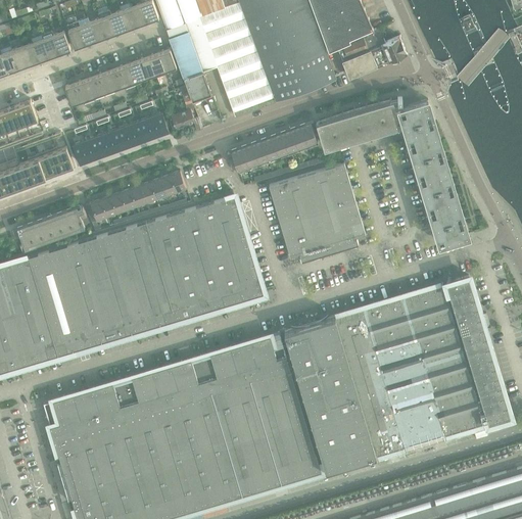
[(150,0),(145,0),(138,3),(140,7),(140,6),(147,25),(157,20),(150,0)]
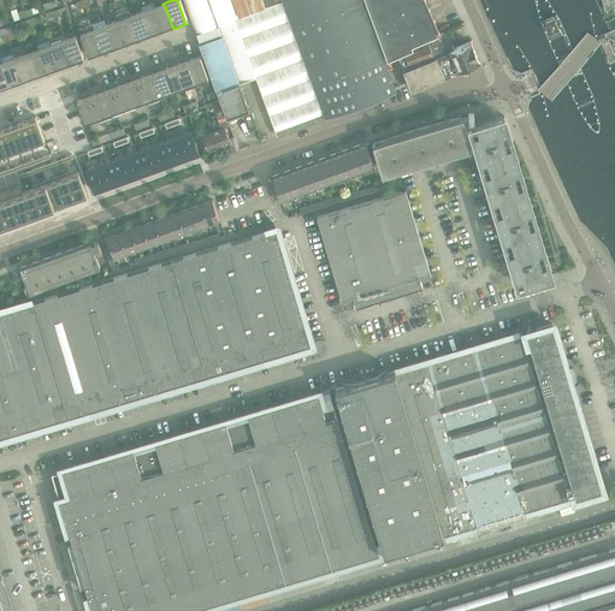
[(614,0),(596,0),(603,17),(611,13),(614,11),(614,0)]
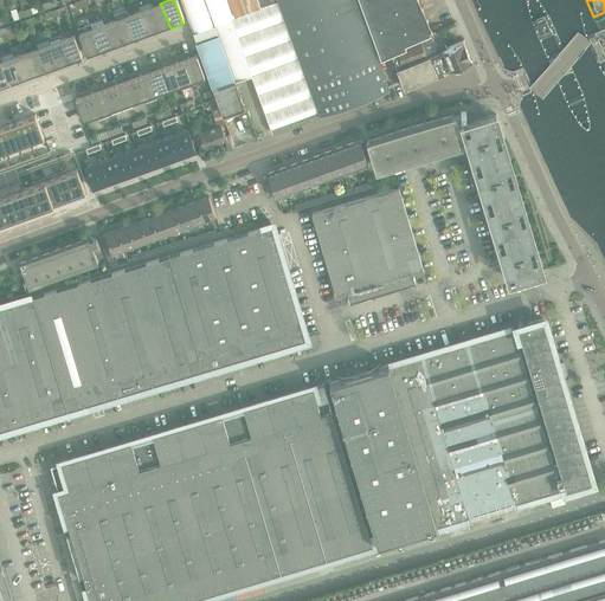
[(137,12),(139,17),(146,37),(159,32),(150,12),(149,7),(137,12)]
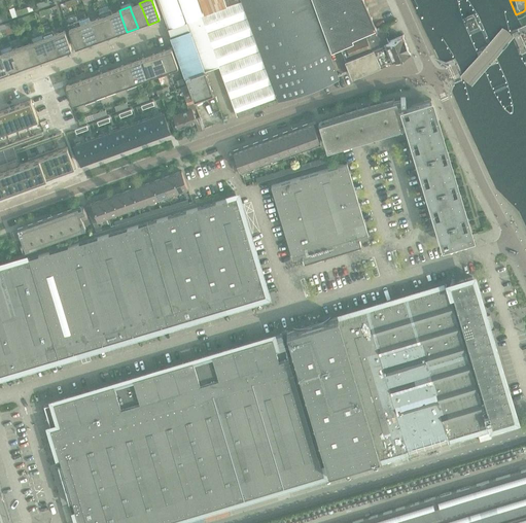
[(141,7),(131,10),(138,28),(148,25),(141,6),(141,7)]
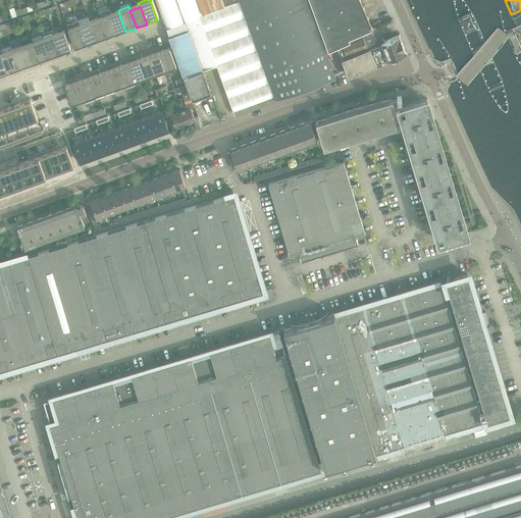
[(109,17),(110,17),(108,13),(97,17),(98,21),(99,21),(105,40),(115,36),(109,17)]
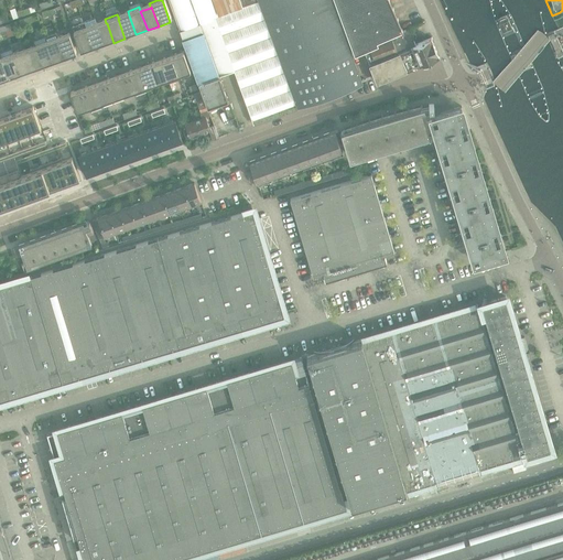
[(119,19),(118,19),(125,39),(136,34),(129,15),(119,19)]
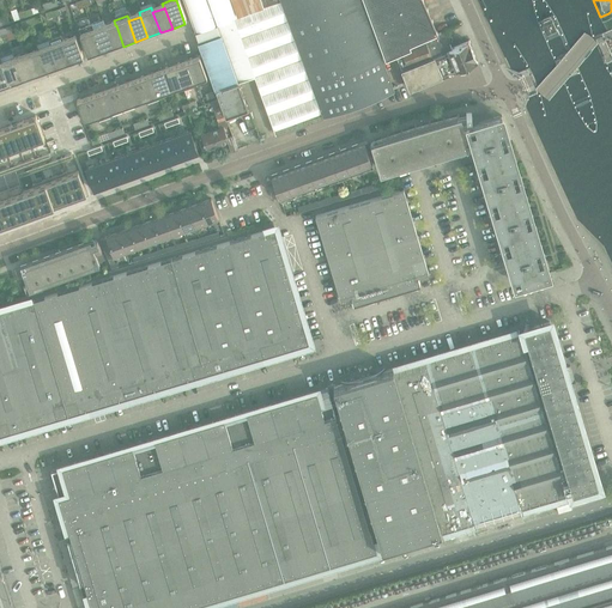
[(543,29),(541,30),(545,38),(546,37),(553,35),(555,34),(551,25),(550,26),(549,23),(541,25),(543,29)]
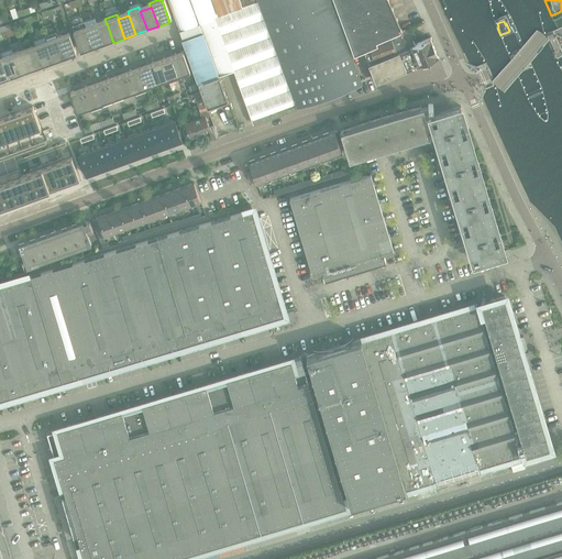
[(94,23),(83,26),(91,51),(102,46),(96,28),(94,23)]
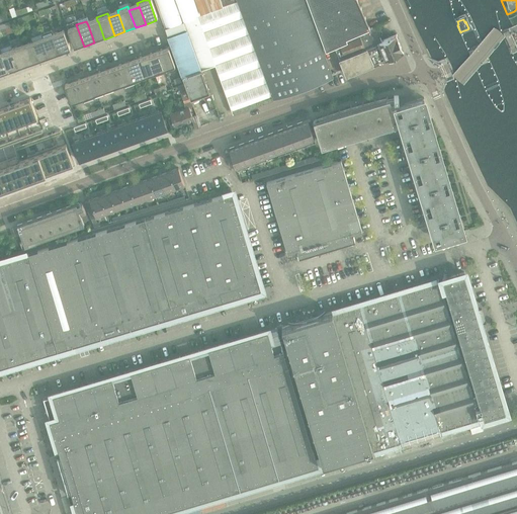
[(97,21),(88,25),(94,43),(104,39),(98,21),(97,21)]
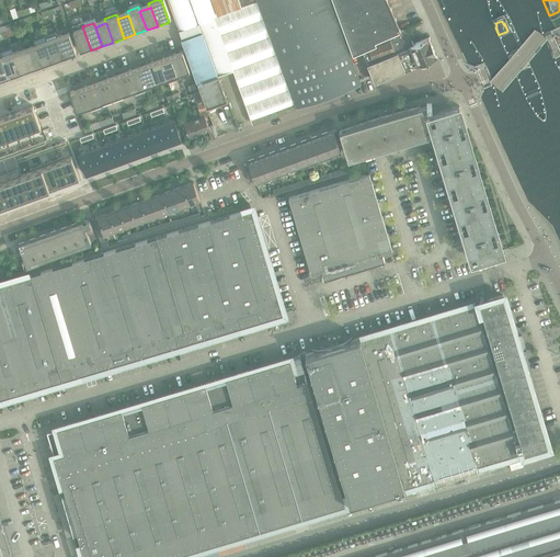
[(82,26),(70,31),(79,55),(91,50),(82,26)]
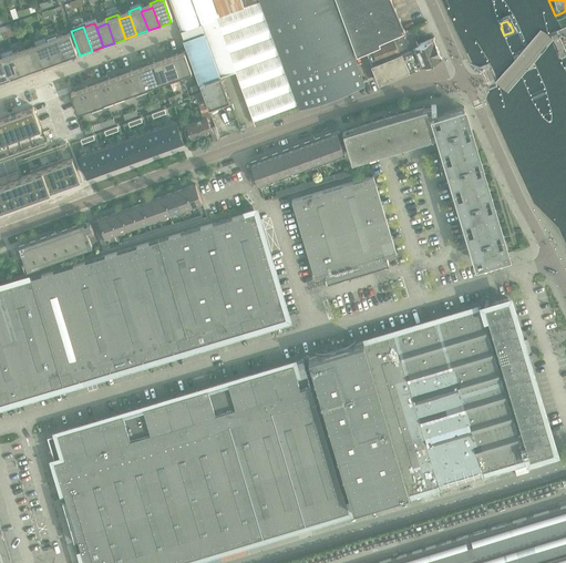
[(55,38),(44,41),(45,45),(52,65),(57,63),(64,61),(57,41),(55,38)]
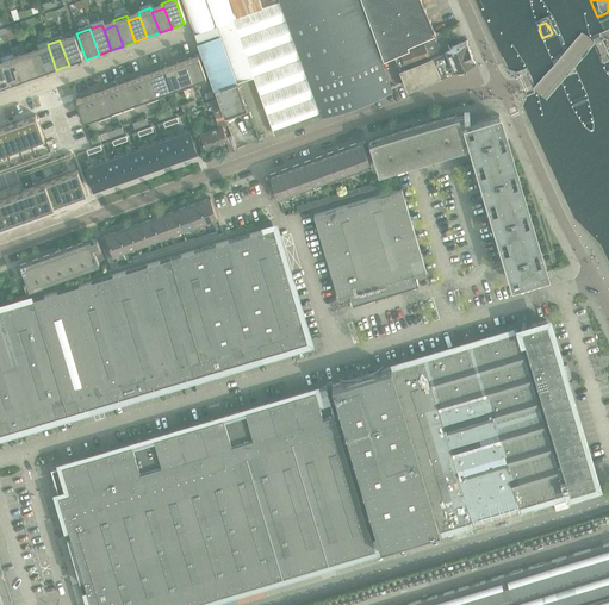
[(61,44),(69,66),(81,61),(74,41),(61,44)]
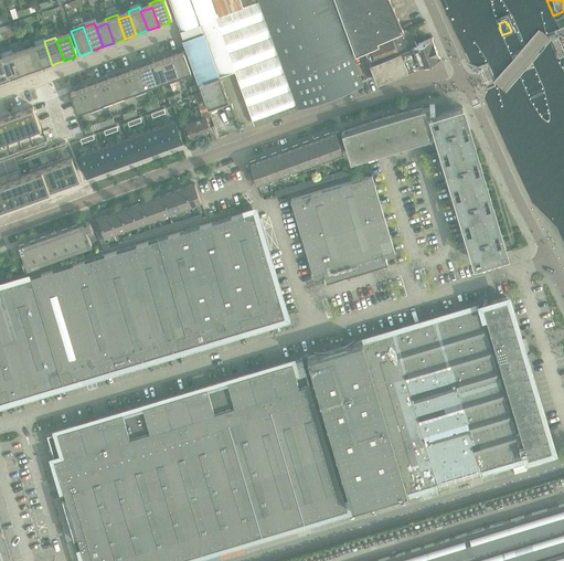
[(33,45),(34,50),(41,69),(52,65),(45,45),(44,41),(33,45)]
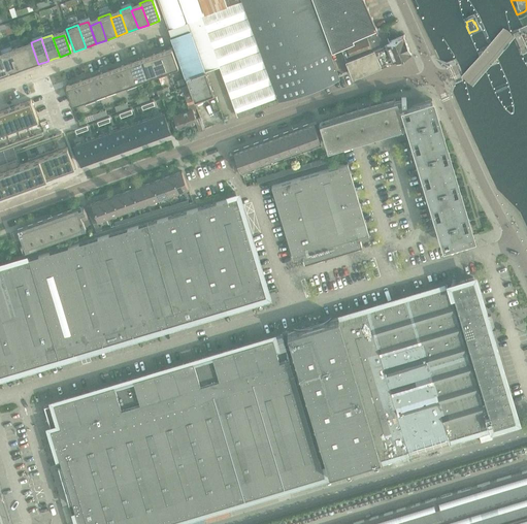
[(32,46),(22,51),(28,68),(38,64),(32,46)]
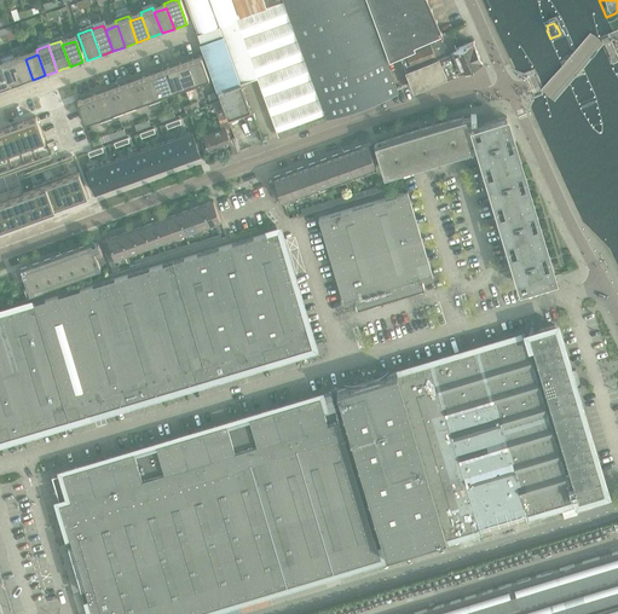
[(11,58),(0,63),(0,67),(9,88),(21,85),(13,63),(11,58)]
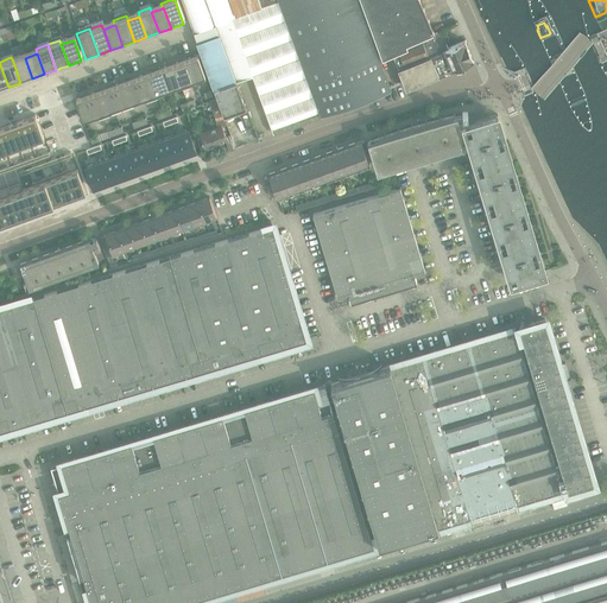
[(25,58),(13,62),(20,83),(32,78),(25,58)]
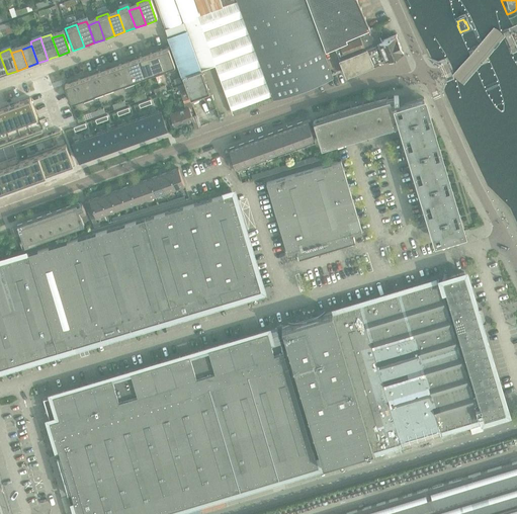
[(157,55),(163,73),(164,72),(174,69),(167,51),(157,55)]
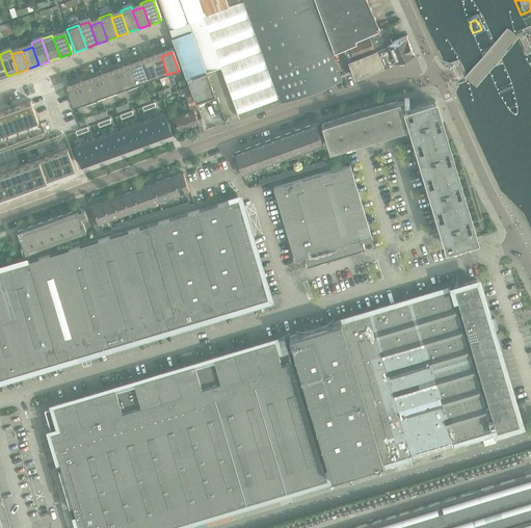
[(157,78),(156,79),(158,83),(169,78),(168,74),(167,75),(161,56),(151,60),(157,78)]
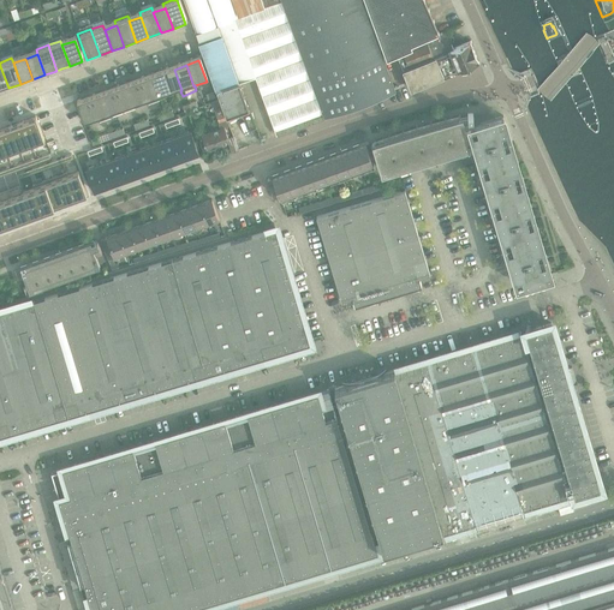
[(174,70),(161,75),(170,95),(180,91),(182,90),(174,70)]
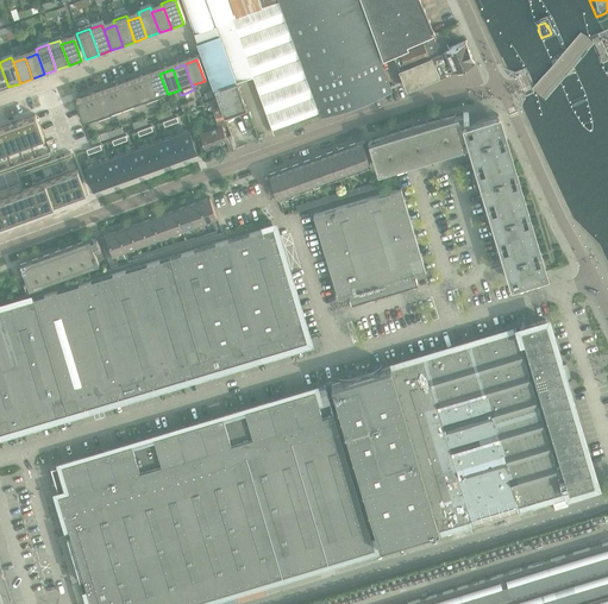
[(160,74),(148,77),(156,99),(156,98),(168,94),(160,74)]
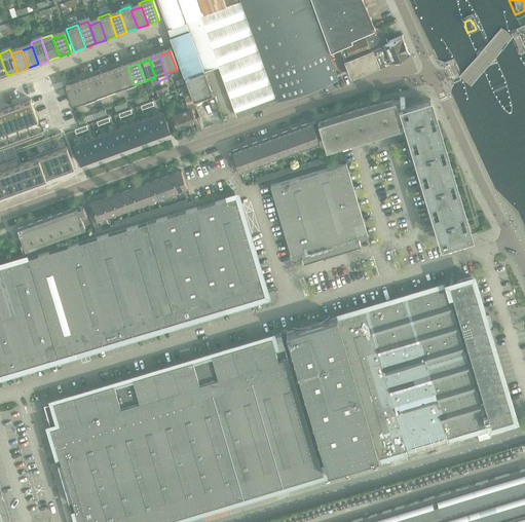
[(117,71),(123,88),(123,89),(124,94),(137,88),(135,84),(135,85),(127,67),(117,71)]
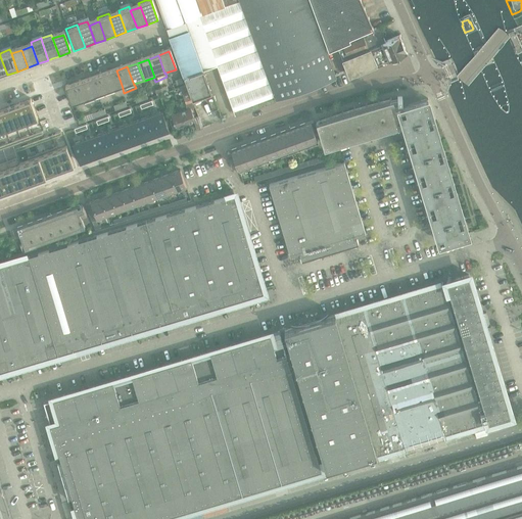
[(123,89),(123,88),(116,71),(106,75),(112,92),(123,89)]
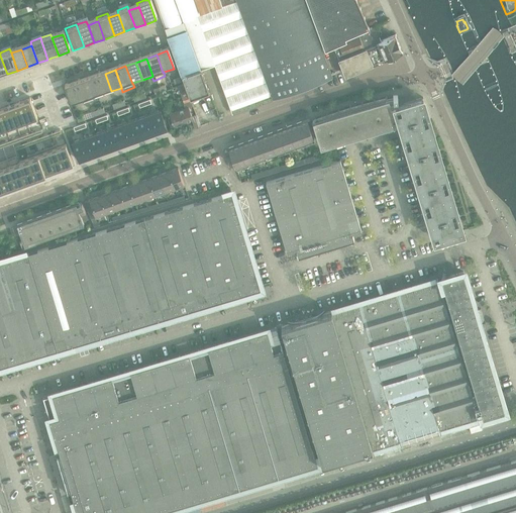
[(105,74),(95,77),(101,95),(111,91),(105,74)]
